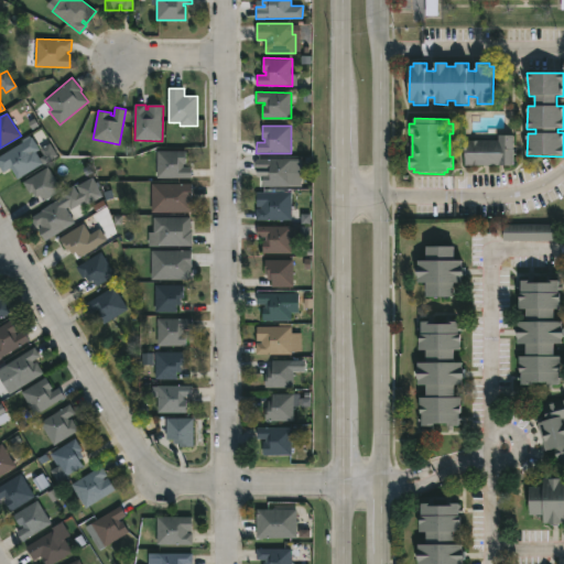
[(29,134),(32,137),(40,149),(35,152),(43,164),(18,180),(10,169),(2,173),(0,169),(0,155),(22,142),(21,140),(29,134)]
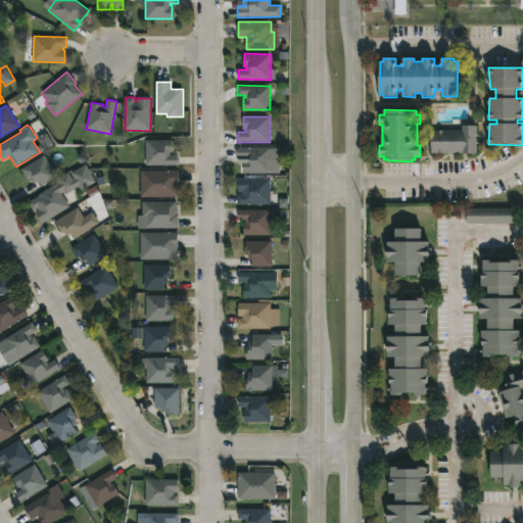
[(445,153),(432,153),(432,130),(463,130),(463,125),(477,125),(477,153),(445,153)]
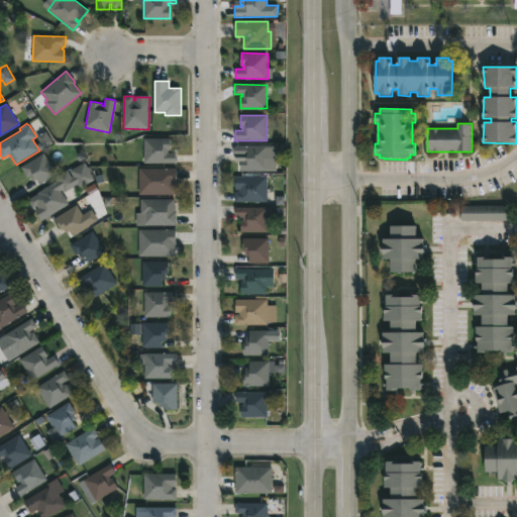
[(169,151),(176,152),(176,164),(144,164),(144,138),(171,138),(170,150),(169,151)]
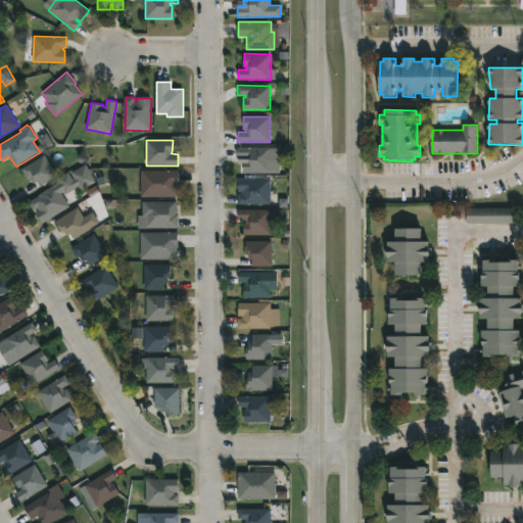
[(269,148),(269,173),(242,173),(242,160),(244,160),(244,158),(238,157),(239,148),(269,148)]
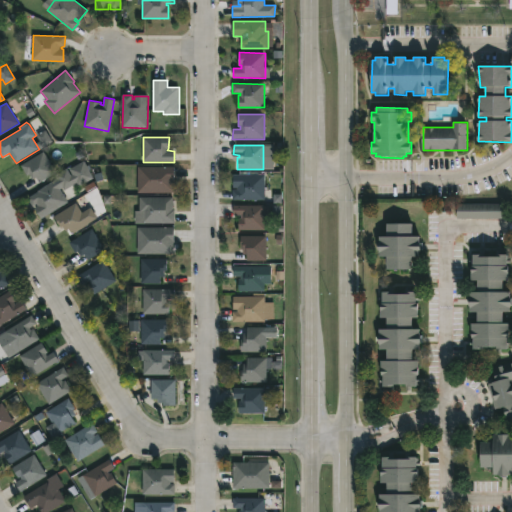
[(56,173),(39,183),(35,177),(32,179),(28,173),(25,175),(20,165),(43,151),(56,173)]
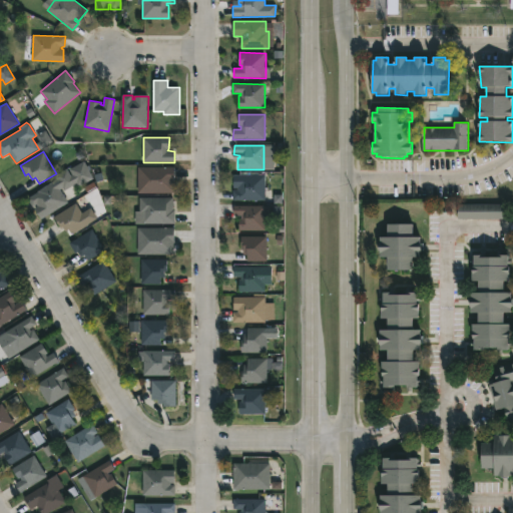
[(84,161),(87,166),(89,164),(91,169),(89,170),(94,178),(79,187),(77,183),(64,190),(62,188),(60,189),(67,203),(39,218),(34,208),(38,206),(36,204),(32,206),(27,198),(57,179),(55,175),(67,169),(71,175),(72,175),(69,169),(84,161)]
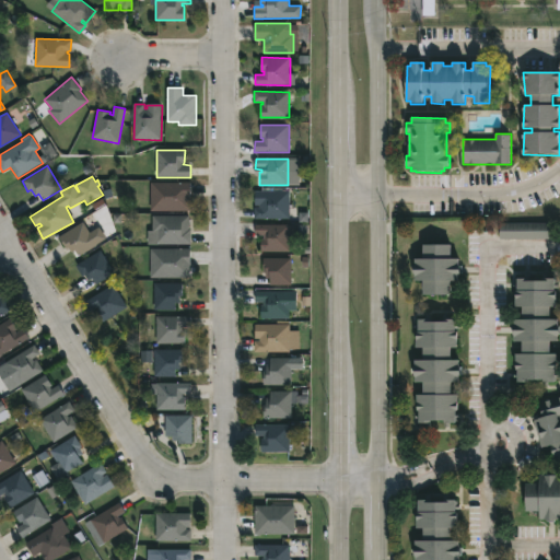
[(190,211),(151,211),(151,183),(190,183),(190,211)]
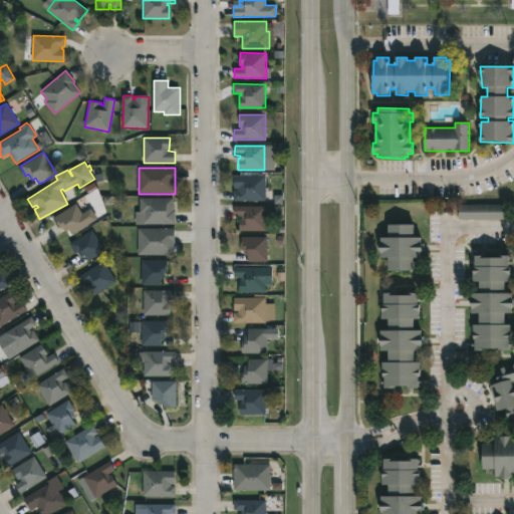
[(266,176),(265,202),(234,201),(234,190),(239,190),(239,189),(234,189),(234,175),(266,176)]
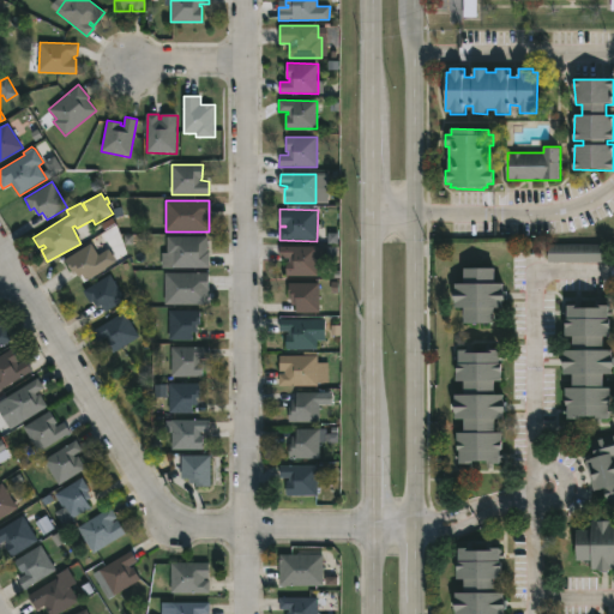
[(208,251),(210,252),(209,269),(163,269),(163,253),(168,253),(168,238),(208,238),(208,251)]
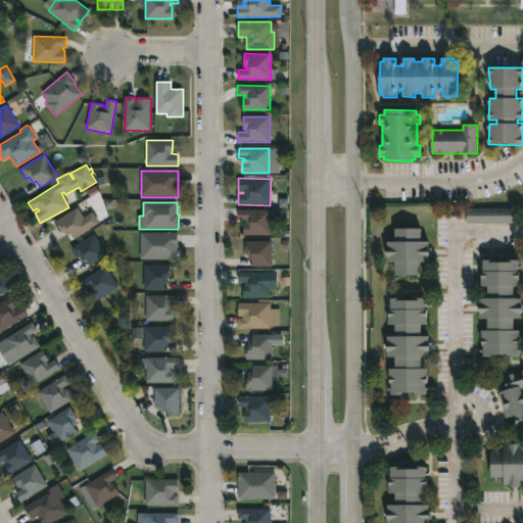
[(78,206),(84,217),(93,211),(99,222),(89,229),(90,230),(75,240),(70,233),(66,235),(64,231),(61,233),(54,222),(78,206)]
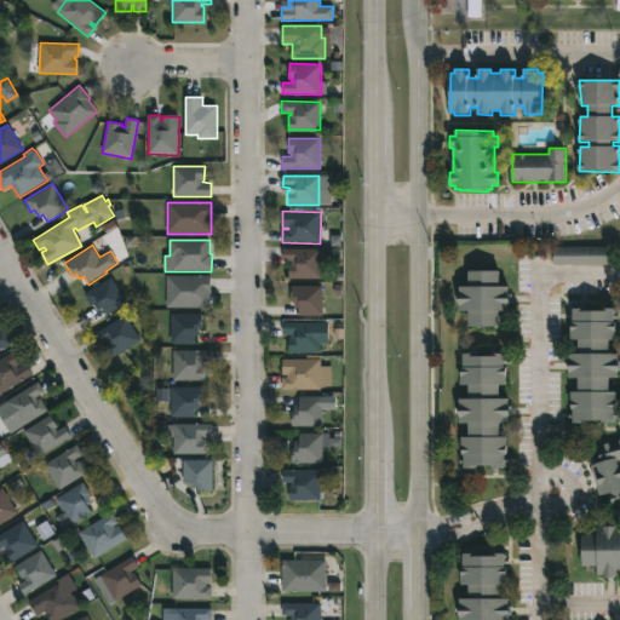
[(328,250),(328,263),(321,262),(320,280),(288,280),(290,264),(292,264),(292,260),(282,260),(282,248),(328,250)]
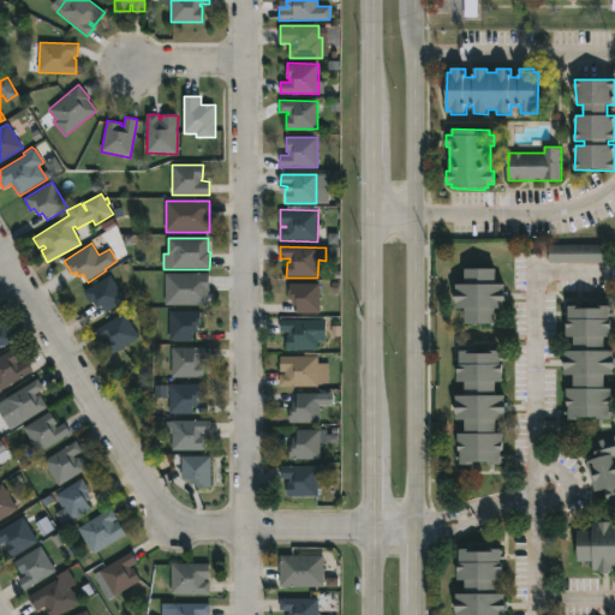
[(602,264),(602,246),(548,246),(548,264),(602,264)]
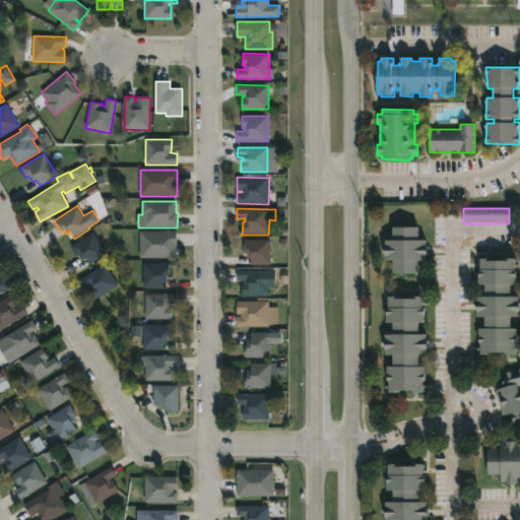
[(418,228),(418,241),(427,241),(426,247),(428,247),(427,262),(418,262),(417,274),(393,274),(393,262),(385,262),(385,256),(384,256),(385,241),(392,241),(392,228),(418,228)]
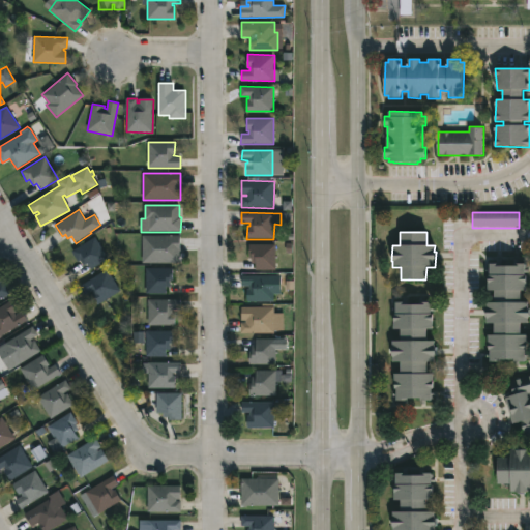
[(179,263),(142,262),(143,235),(180,236),(179,263)]
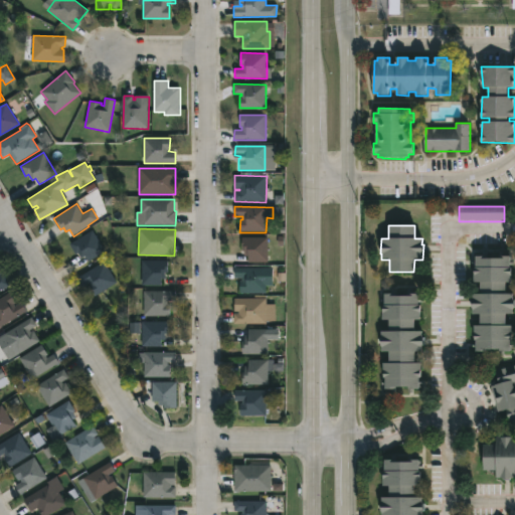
[(105,251),(88,262),(84,256),(81,259),(77,252),(74,254),(68,243),(93,230),(105,251)]
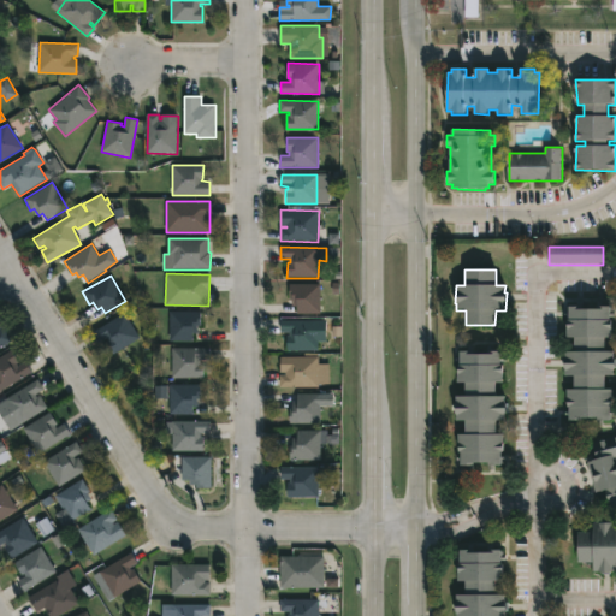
[(320,284),(320,313),(296,313),(297,307),(292,307),(292,300),(288,300),(288,284),(320,284)]
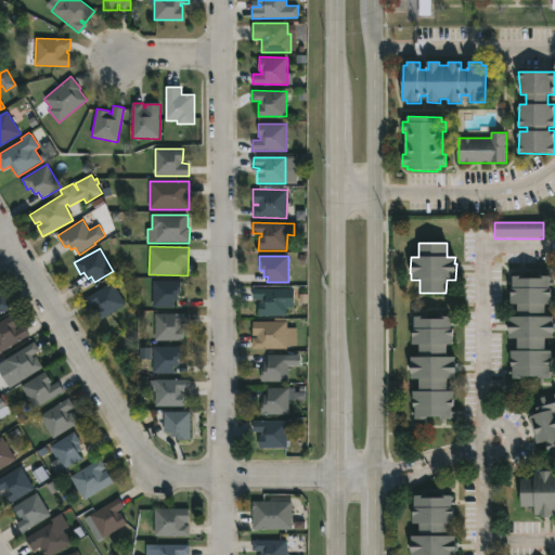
[(551,284),(551,288),(552,288),(552,305),(546,305),(546,317),(554,317),(554,333),(554,339),(546,339),(545,351),(554,352),(554,369),(552,369),(551,374),(554,374),(554,377),(554,381),(543,379),(543,383),(539,383),(539,378),(526,378),(526,384),(521,384),(521,382),(514,382),(514,369),(512,369),(513,351),(518,351),(518,339),(510,339),(511,317),(518,317),(518,305),(512,305),(513,275),(551,276),(551,284)]
